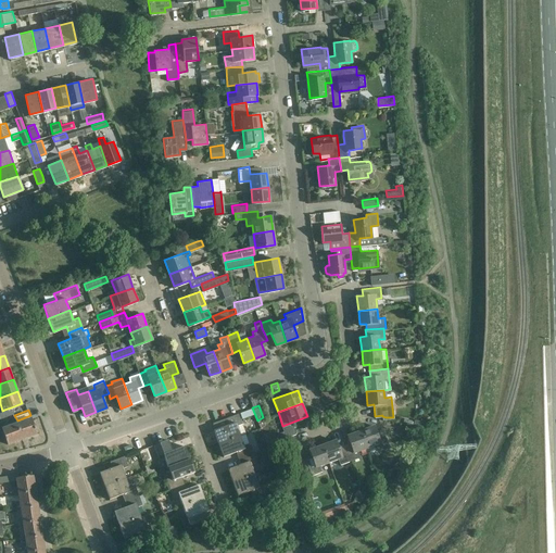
[(213,429),(218,442),(239,435),(236,425),(242,423),(238,412),(224,417),(226,424),(213,429)]
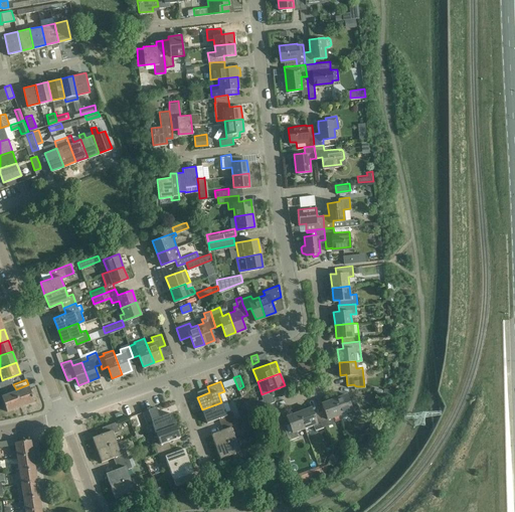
[(15,390),(20,404),(33,400),(32,396),(32,394),(31,394),(28,385),(15,390)]
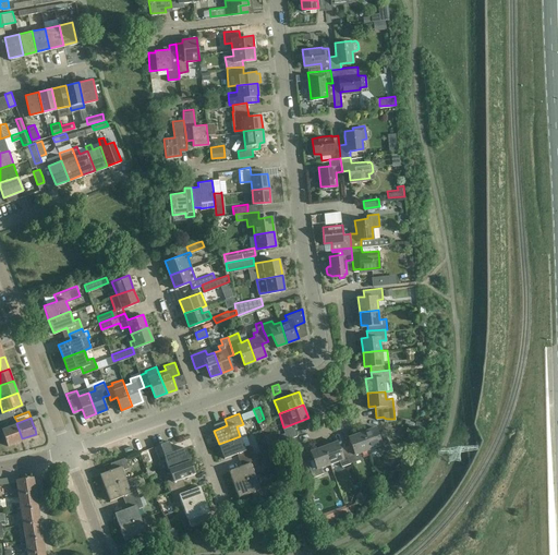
[(428,420),(422,419),(422,421),(416,419),(415,421),(408,419),(407,424),(423,429),(427,421),(428,420)]
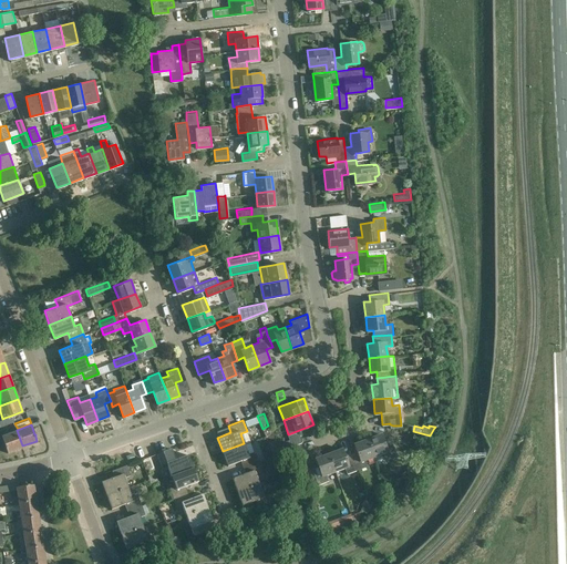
[(8,451),(22,445),(17,430),(2,436),(6,444),(4,444),(6,447),(8,451)]
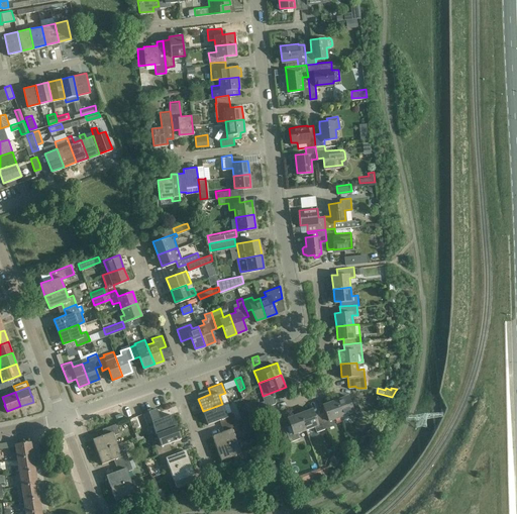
[(334,399),(341,415),(349,412),(351,417),(362,414),(355,398),(349,400),(347,394),(334,399)]
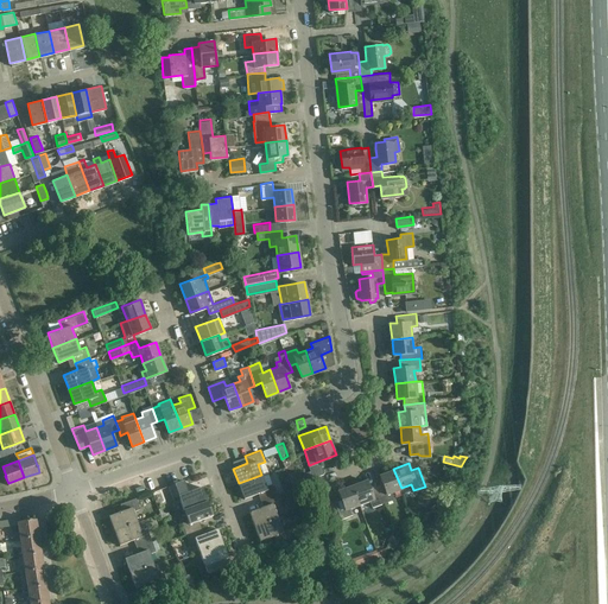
[(381,481),(375,483),(382,502),(393,498),(391,493),(401,488),(393,469),(379,475),(381,481)]
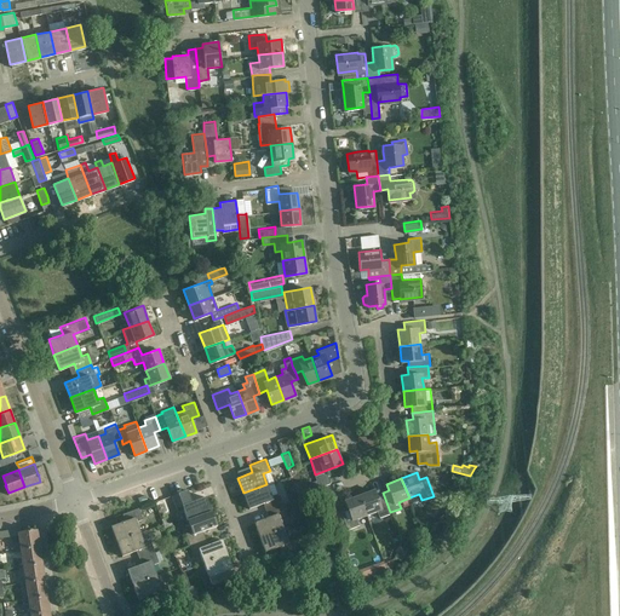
[(319,487),(315,479),(302,484),(305,491),(319,487)]
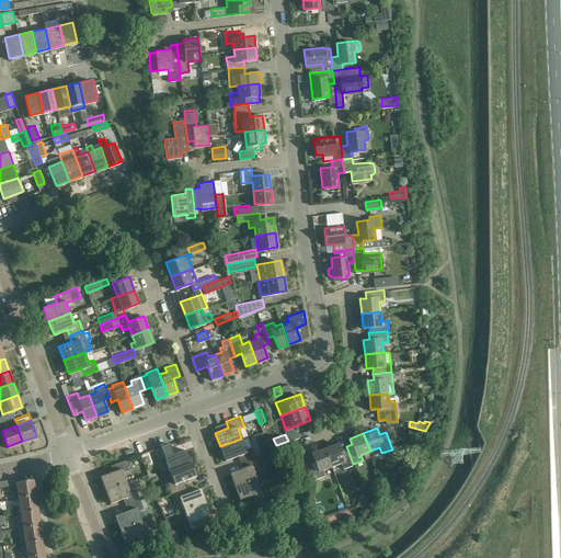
[(421,436),(418,446),(423,448),(426,437),(421,435),(421,436)]
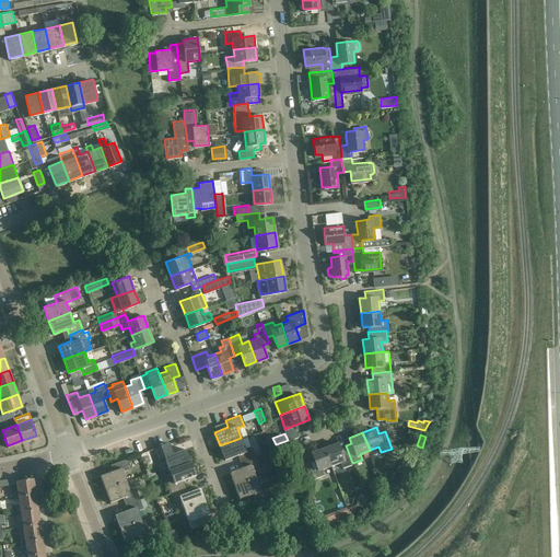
[(241,438),(220,445),(224,459),(237,453),(240,460),(254,455),(251,445),(244,448),(241,438)]
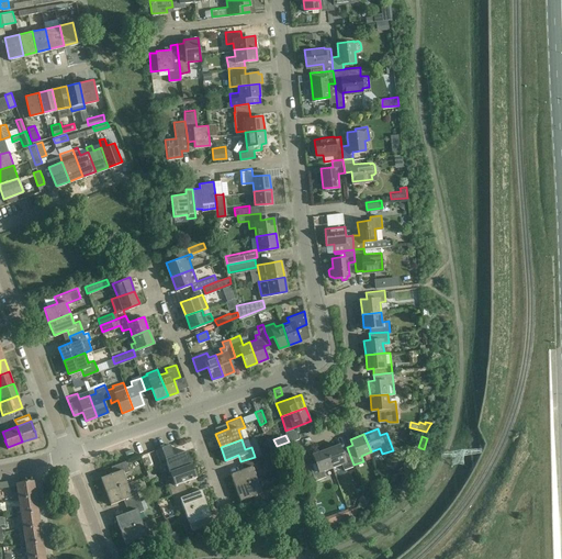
[(169,471),(191,462),(187,449),(173,454),(169,443),(155,448),(160,462),(165,461),(169,471)]
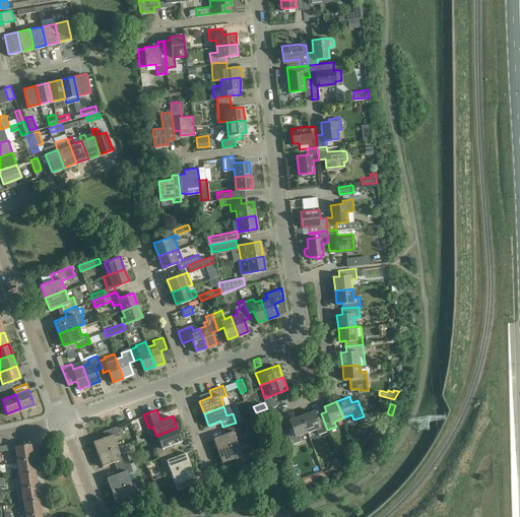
[(301,414),(307,431),(316,428),(318,433),(327,430),(321,413),(316,415),(314,410),(301,414)]
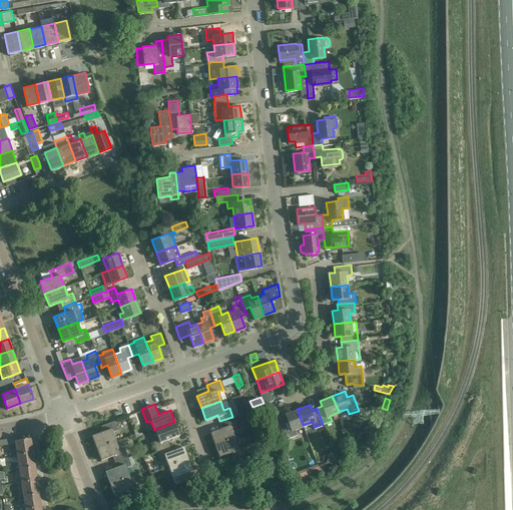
[(295,428),(303,425),(297,409),(285,414),(287,419),(282,421),(288,437),(297,434),(295,428)]
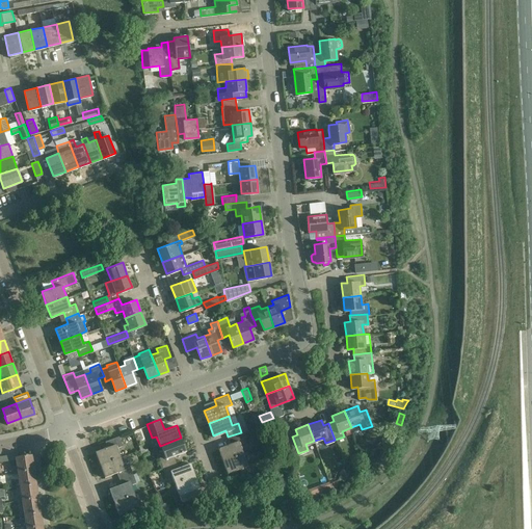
[(241,432),(228,437),(230,443),(217,447),(222,459),(242,452),(239,443),(244,442),(241,432)]
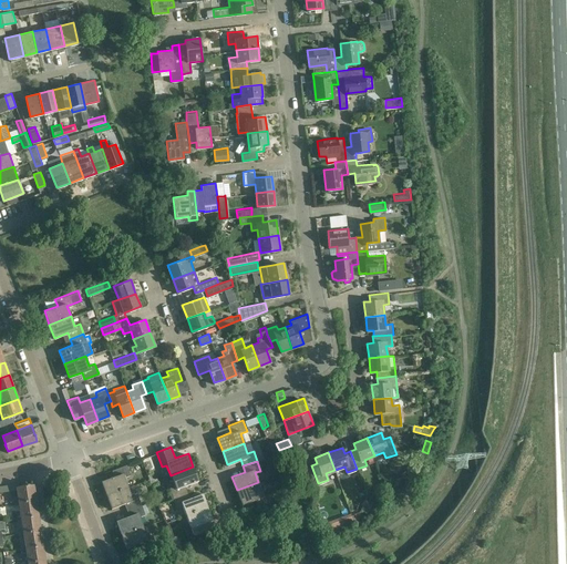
[(101,481),(106,494),(127,486),(124,477),(130,473),(126,463),(112,469),(114,475),(101,481)]
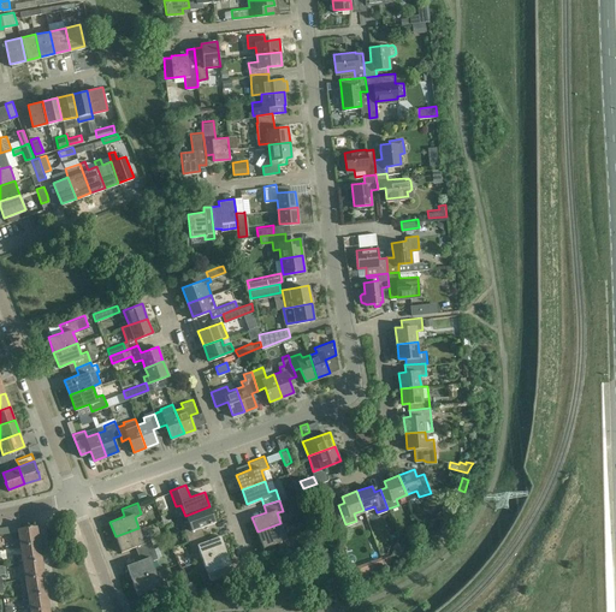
[(209,506),(185,516),(189,527),(183,529),(188,539),(203,533),(201,526),(215,521),(209,506)]
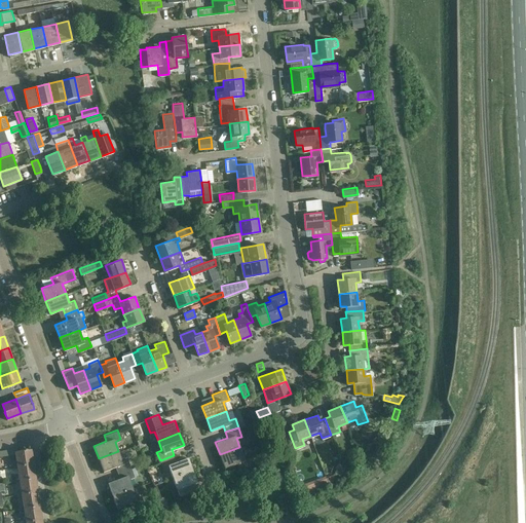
[(143,443),(141,442),(140,438),(137,439),(140,447),(147,445),(146,442),(143,443)]
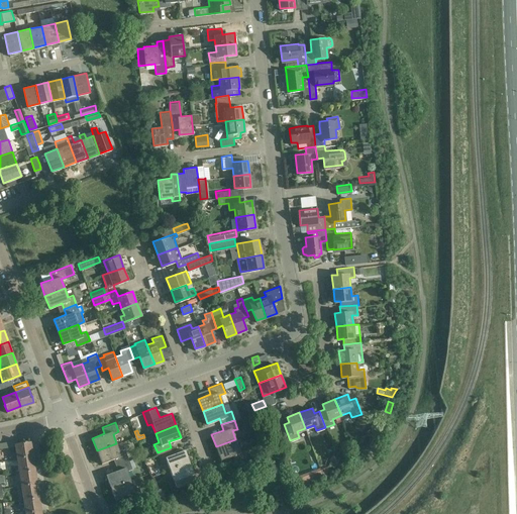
[(235,439),(216,446),(220,458),(232,454),(234,460),(247,455),(244,446),(239,448),(235,439)]
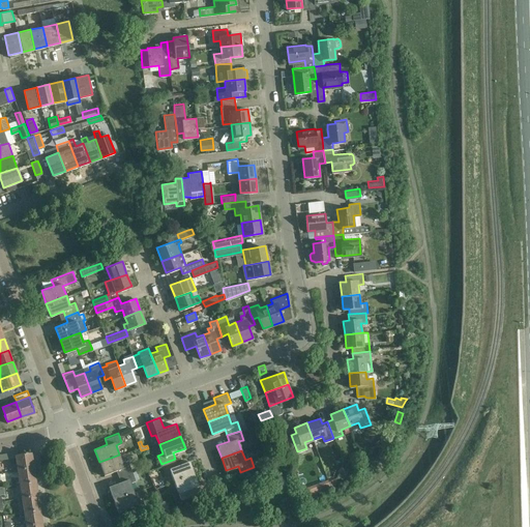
[(16,455),(18,469),(33,466),(31,451),(27,452),(27,451),(25,452),(16,455)]
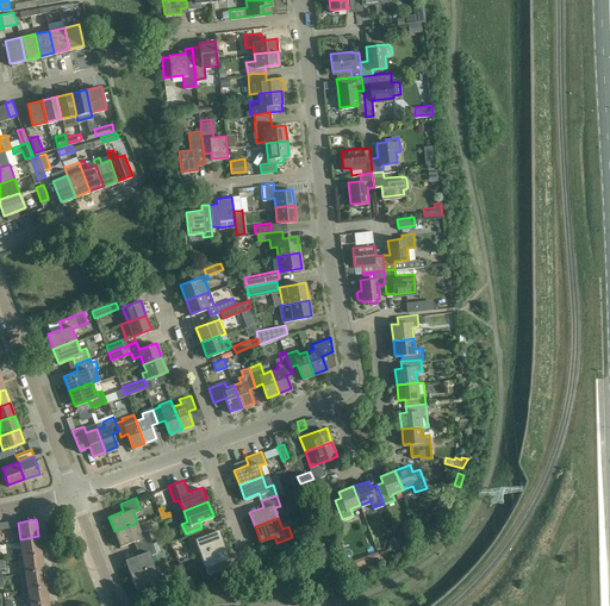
[(134,539),(136,547),(151,542),(148,531),(141,533),(137,523),(114,531),(119,545),(134,539)]
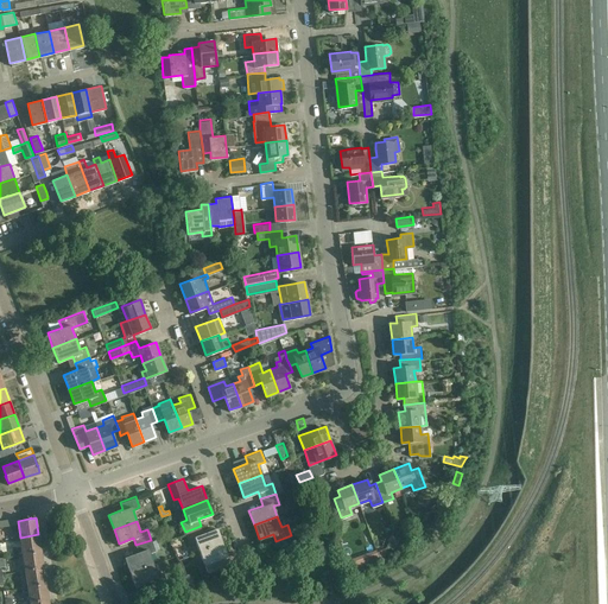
[(201,526),(185,532),(189,542),(195,540),(198,551),(223,541),(217,527),(203,533),(201,526)]
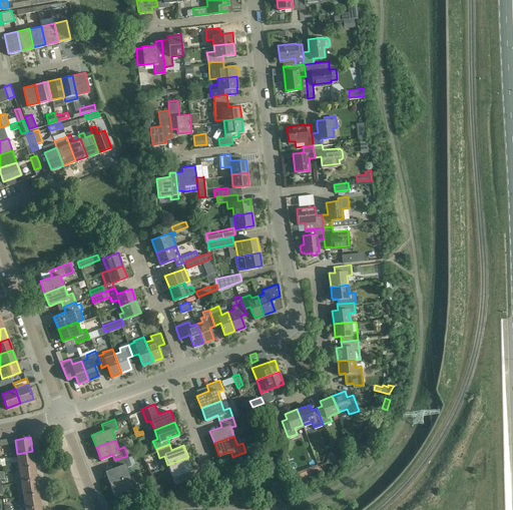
[(345,446),(340,449),(343,454),(348,451),(345,446)]
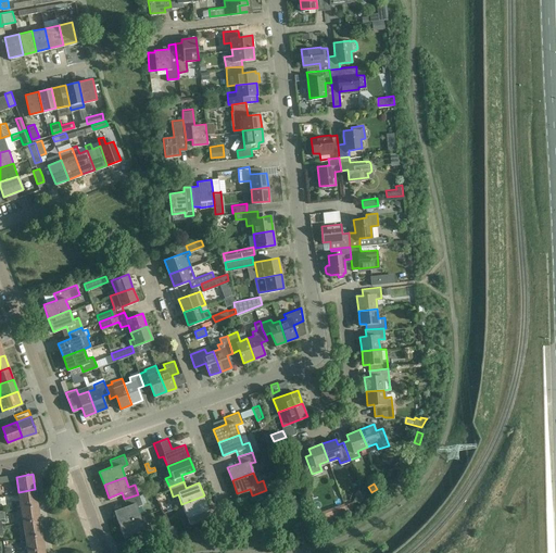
[(21,506),(37,504),(35,489),(19,492),(21,506)]
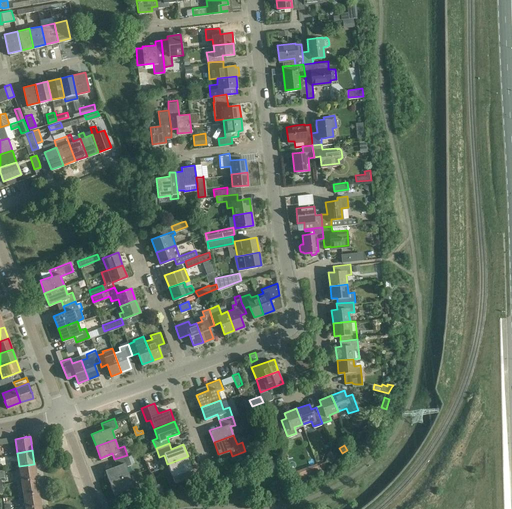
[(332,450),(326,453),(329,462),(335,459),(332,450)]
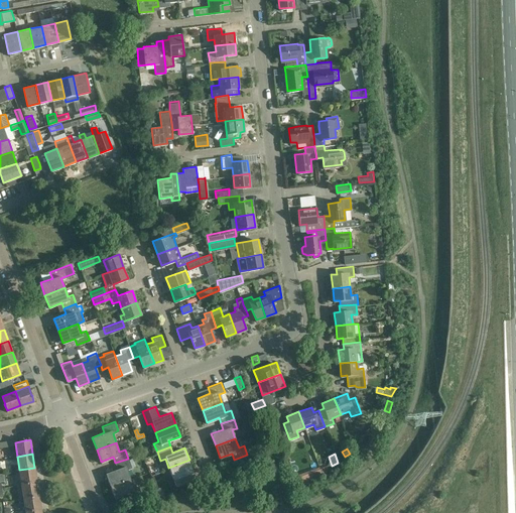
[(128,459),(115,463),(117,469),(106,473),(110,485),(130,478),(126,469),(131,468),(131,466),(135,465),(132,457),(128,459)]
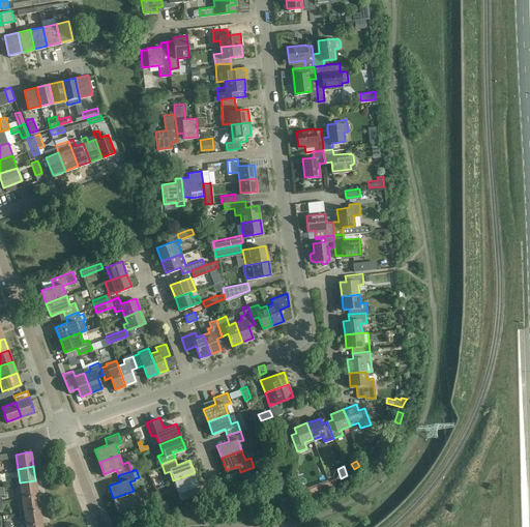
[(199,486),(195,472),(173,480),(177,490),(172,492),(175,501),(198,493),(196,487),(199,486)]
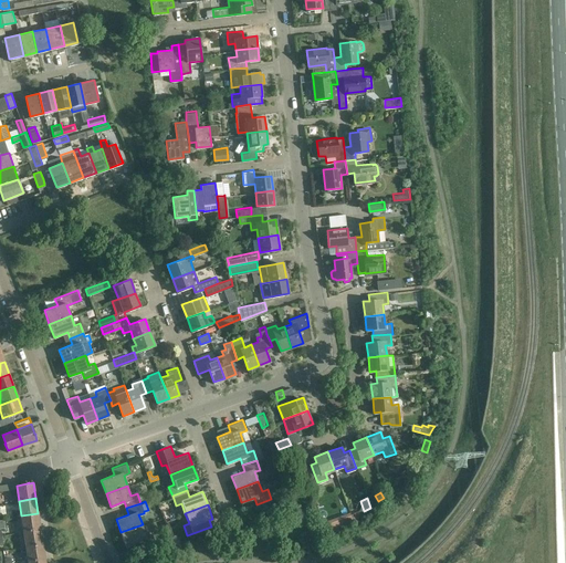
[(23,531),(40,528),(38,513),(21,515),(23,531)]
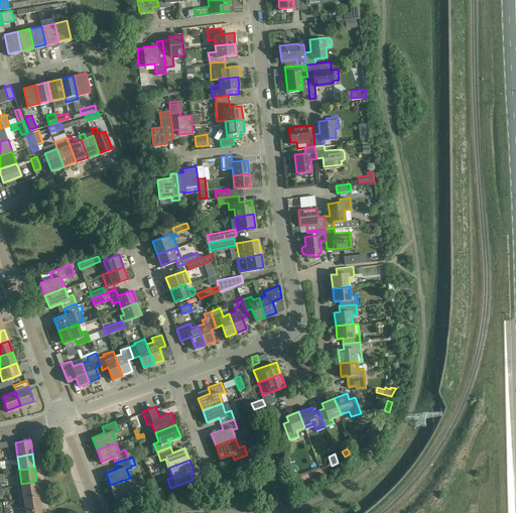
[(133,487),(130,478),(110,485),(115,497),(126,493),(129,499),(141,494),(138,486),(133,487)]
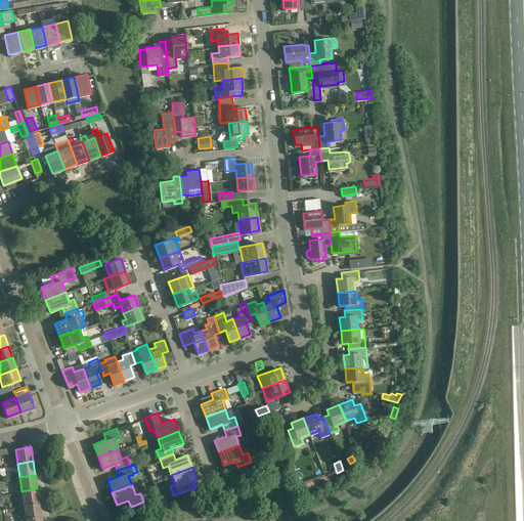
[(24,505),(39,503),(37,488),(22,491),(16,492),(18,506),(24,505)]
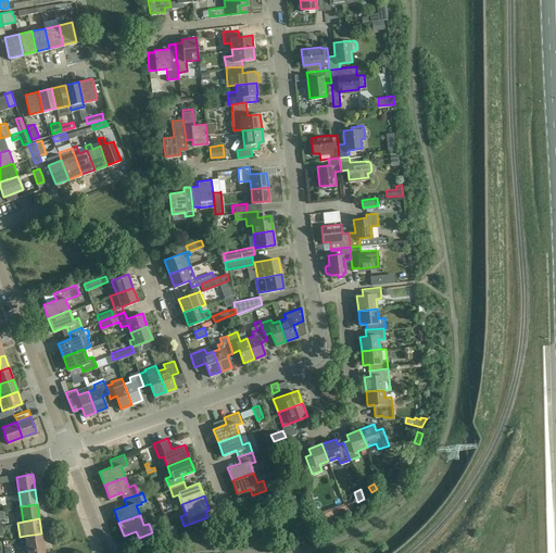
[(174,524),(167,526),(169,532),(172,537),(177,535),(176,530),(174,524)]
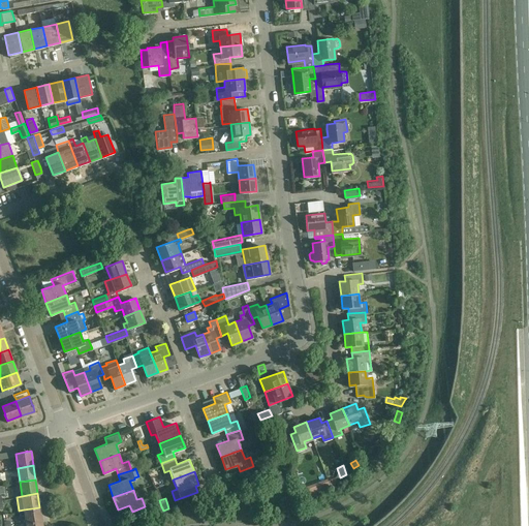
[(41,521),(39,507),(24,509),(26,524),(41,521)]
